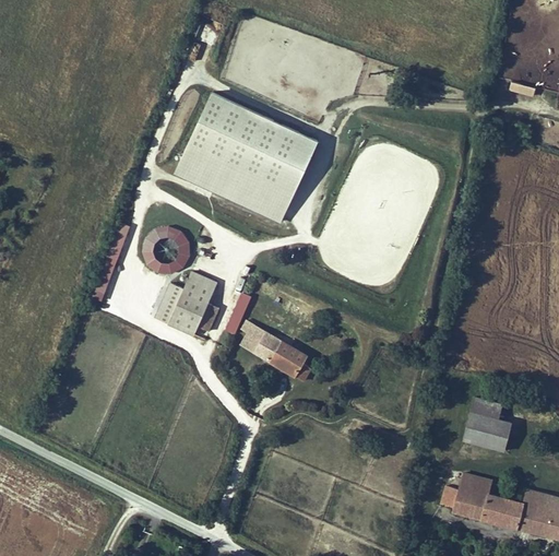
[(510,84),(509,94),(534,96),(534,86),(510,84)]
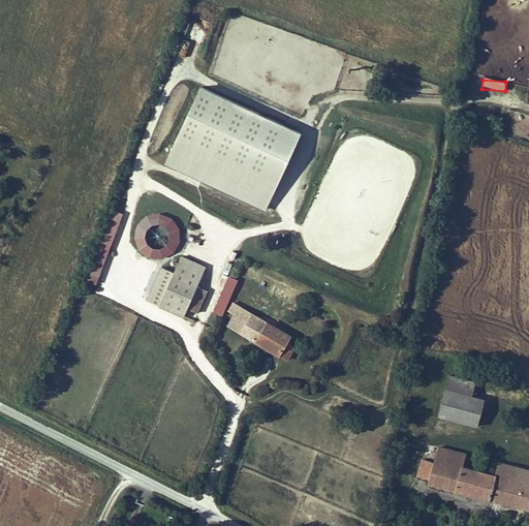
[(268,211),(301,129),(197,87),(163,168),(268,211)]
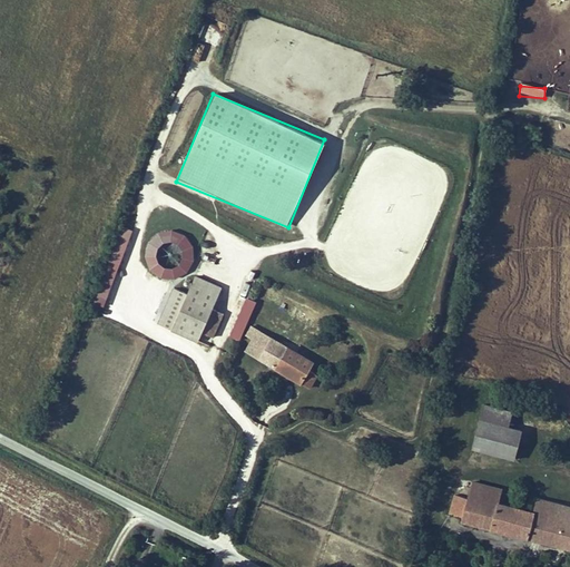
[(120,227),(94,305),(105,309),(131,232),(120,227)]
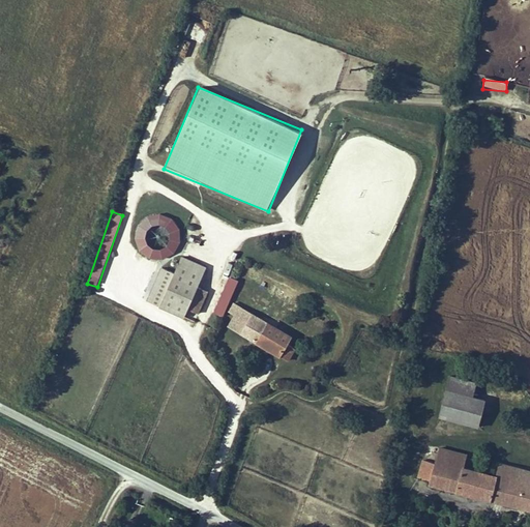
[(174,214),(133,222),(140,262),(181,255),(174,214)]
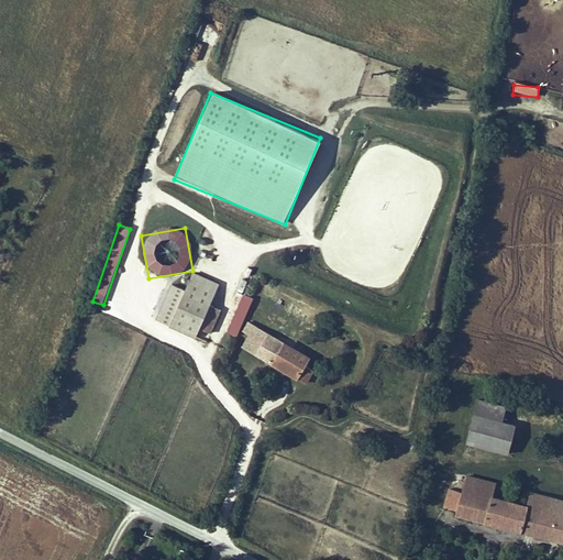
[(216,291),(221,278),(196,266),(190,280),(216,291)]
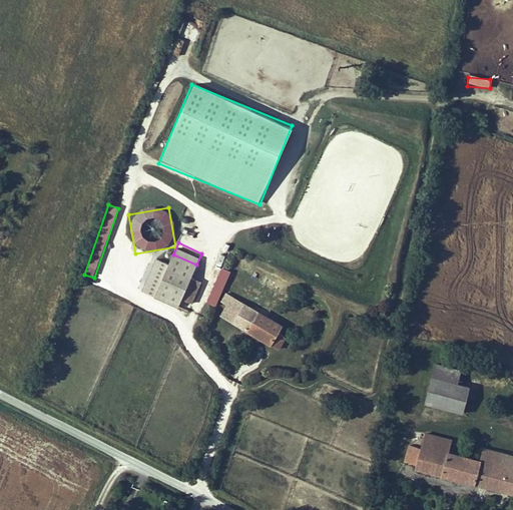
[(170,265),(191,274),(196,265),(173,255),(170,265)]
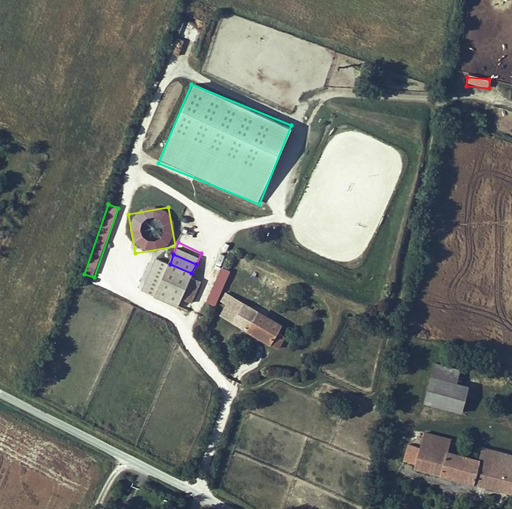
[(161,283),(181,294),(191,273),(170,264),(161,283)]
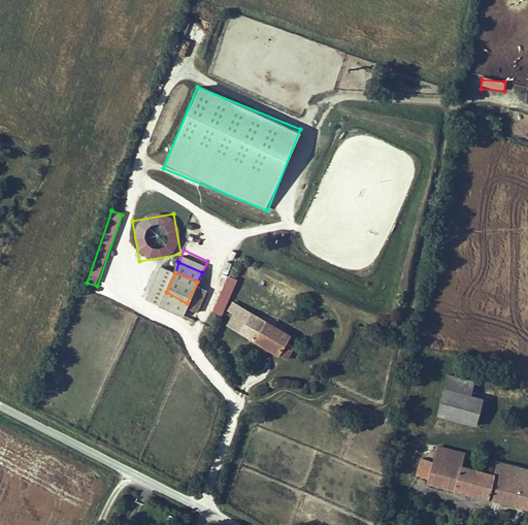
[(227,276),(212,314),(223,318),(237,281),(227,276)]
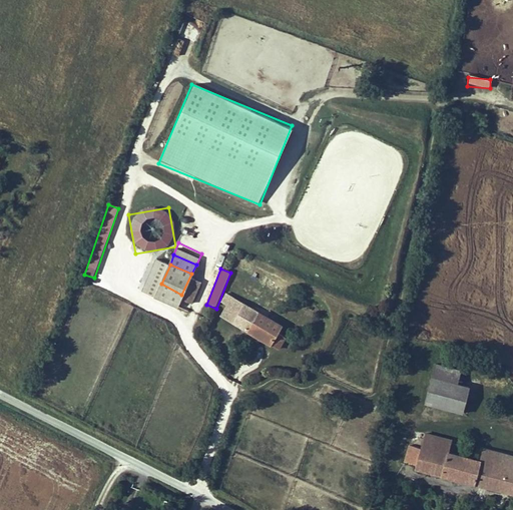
[(203,279),(191,274),(181,295),(193,301),(203,279)]
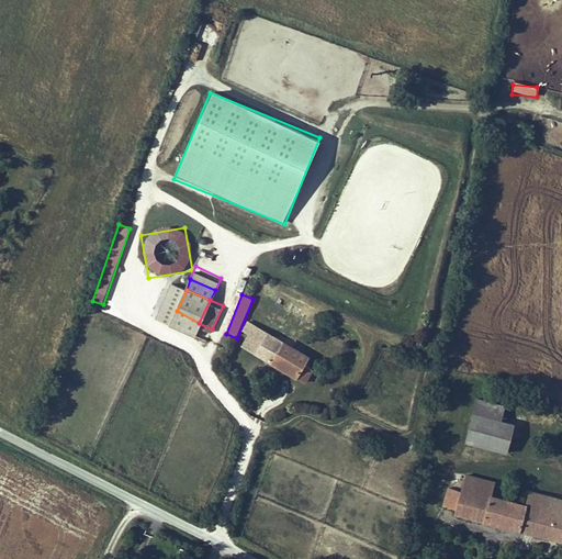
[(170,322),(193,334),(199,323),(177,311),(175,311),(170,322)]
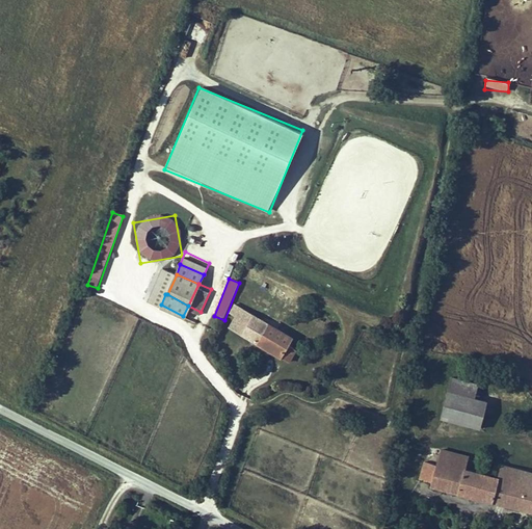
[(186,319),(196,323),(200,317),(188,312),(186,319)]
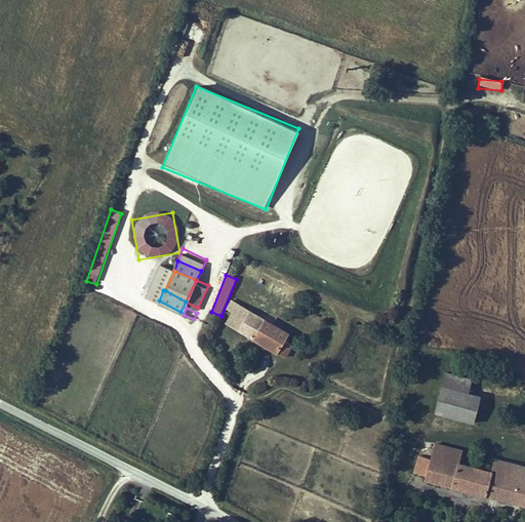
[(265,314),(256,332),(289,348),(295,334),(286,330),(289,324),(265,314)]
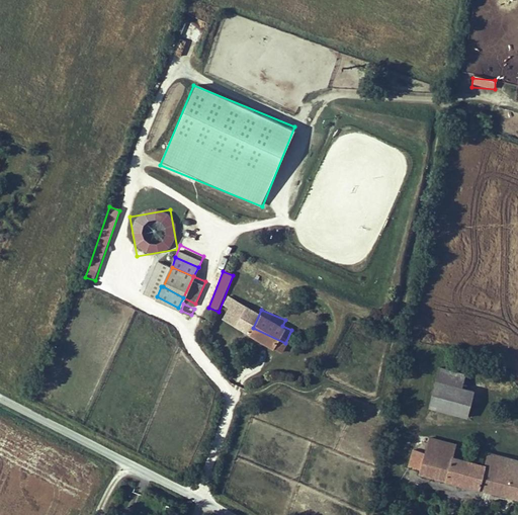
[(448,385),(460,389),(464,373),(437,367),(433,381),(448,385)]
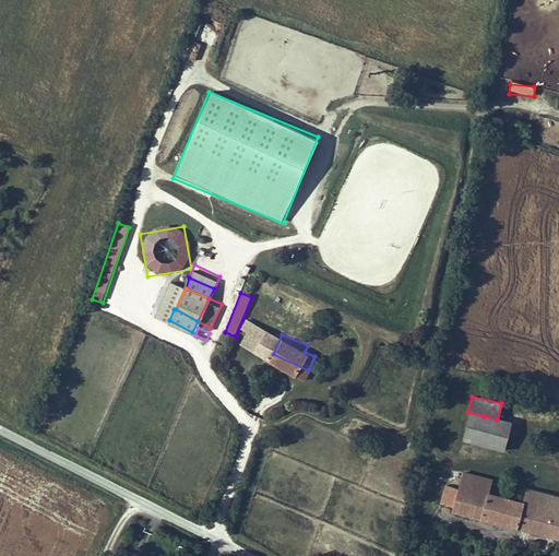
[(461,440),(478,445),(484,416),(467,412),(461,440)]
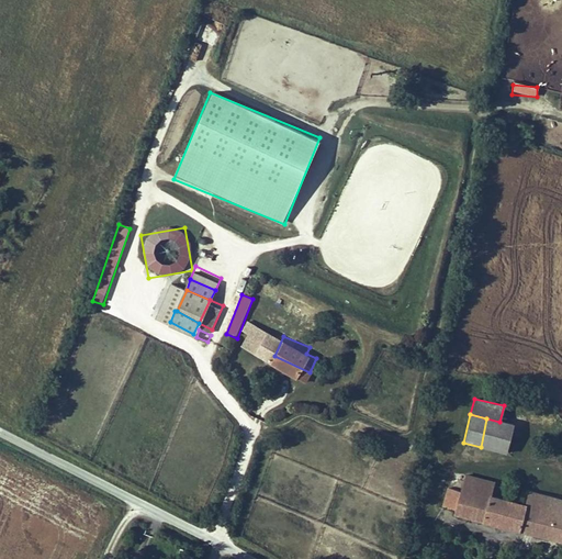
[(499,422),(486,418),(481,447),(506,453),(513,425),(499,422)]
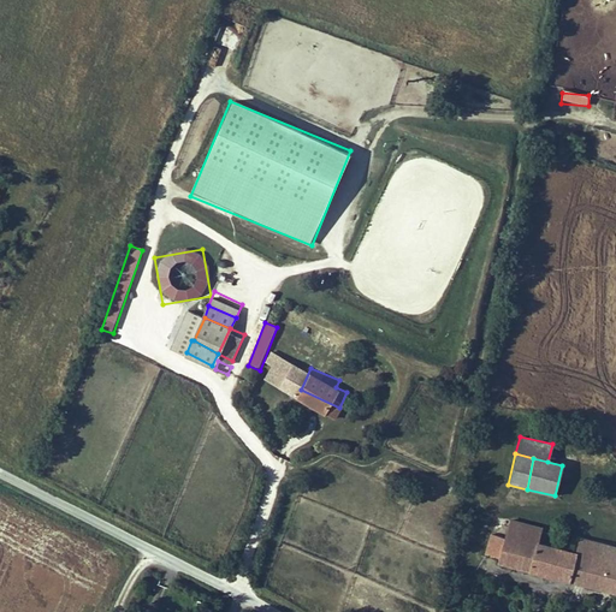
[(504,563),(528,569),(535,539),(539,528),(511,520),(505,538),(501,560),(504,563)]
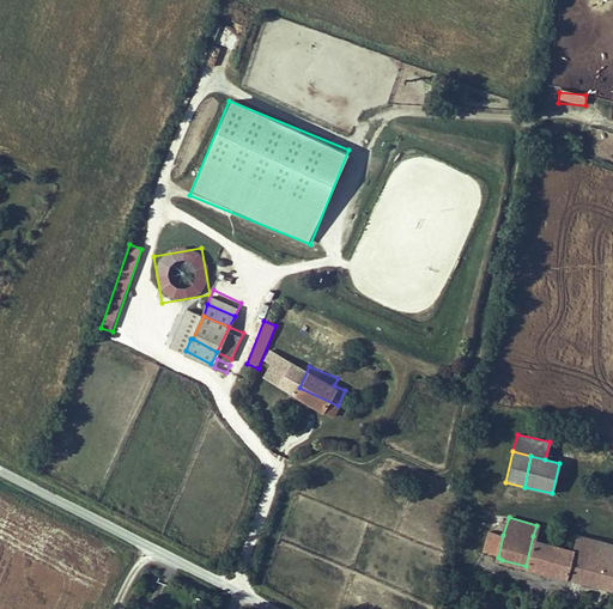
[(485,554),(498,558),(503,535),(491,531),(485,554)]
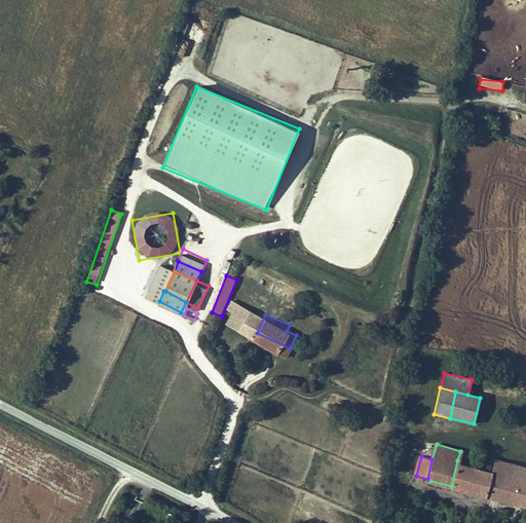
[(509,474),(457,460),(451,486),(525,506),(525,468),(513,464),(509,474)]
